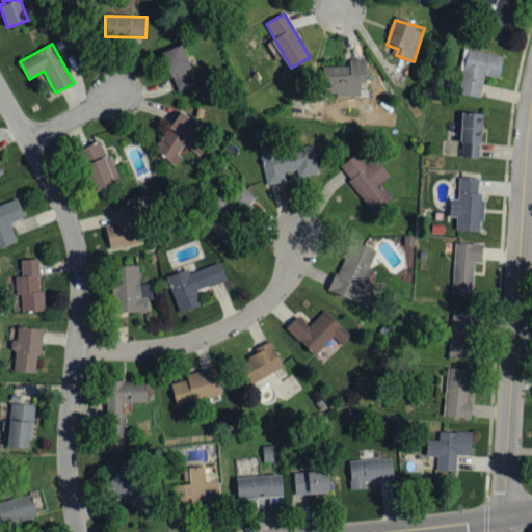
[(197,84),(182,45),(162,53),(178,91),(197,84)]
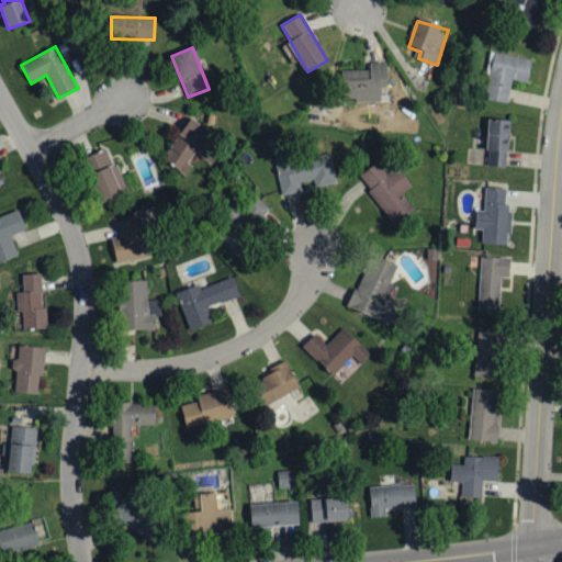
[(508,103),(512,80),(528,82),(532,58),(491,52),(483,99),(508,103)]
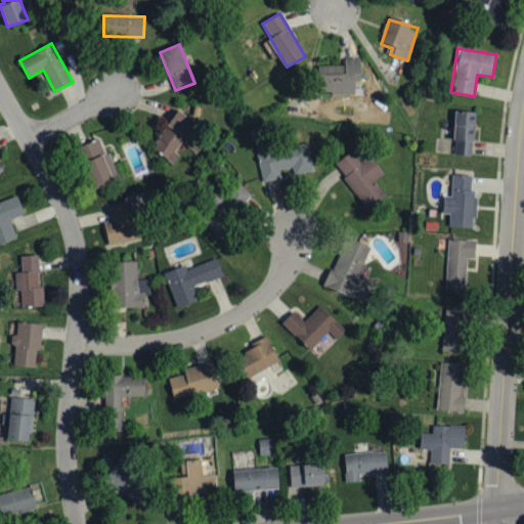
[(361,82),(360,58),(344,58),(345,66),(319,66),(319,91),(332,91),(332,95),(355,94),(355,82),(361,82)]
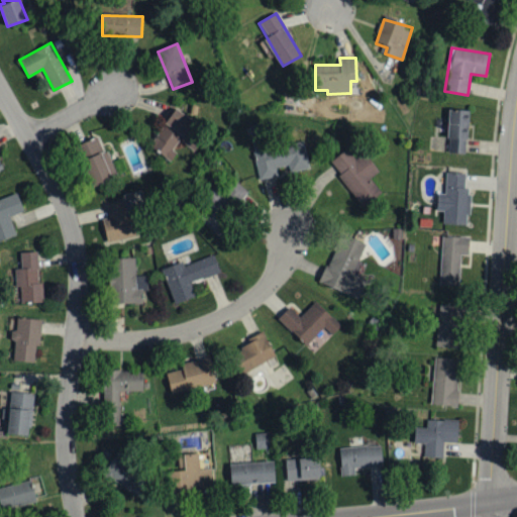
[(195,121),(175,108),(149,147),(171,161),(177,152),(173,150),(179,140),(195,150),(201,141),(188,133),(195,121)]
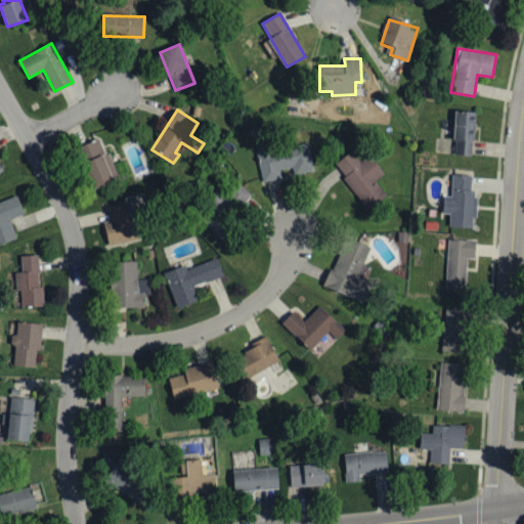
[(475,112),(455,112),(454,155),(473,156),(475,112)]
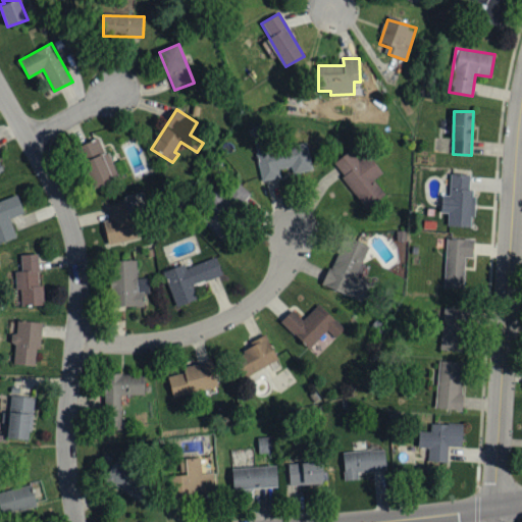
[(84,160),(103,152),(98,140),(80,147),(84,160)]
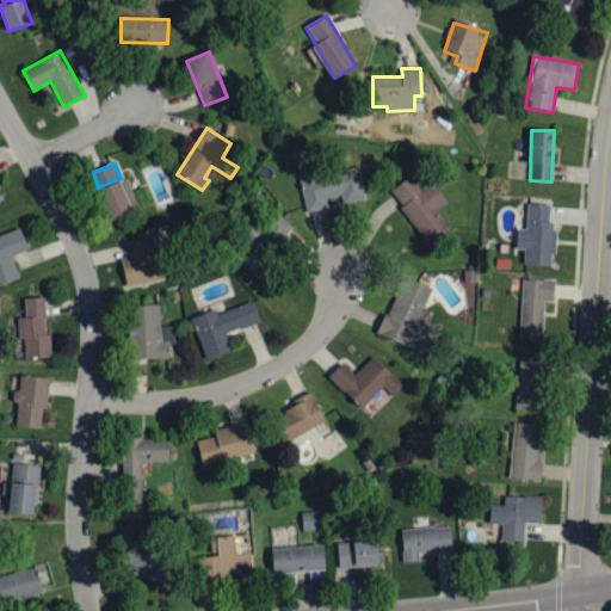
[(359,167),(316,176),(314,164),(298,167),(308,213),(328,209),(327,198),(341,196),(343,204),(366,199),(359,167)]
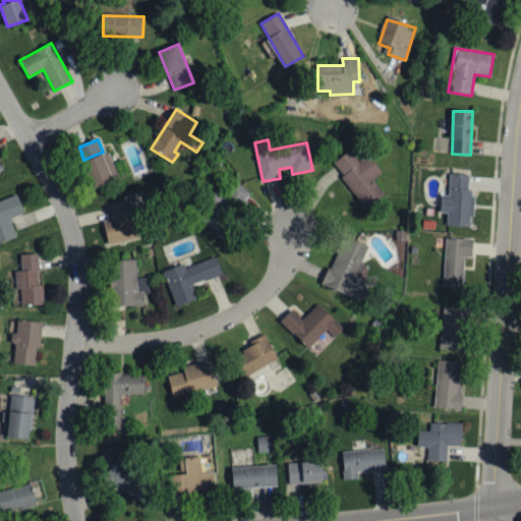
[(367,208),(385,194),(372,179),(382,172),(368,156),(359,163),(350,150),(332,164),(367,208)]
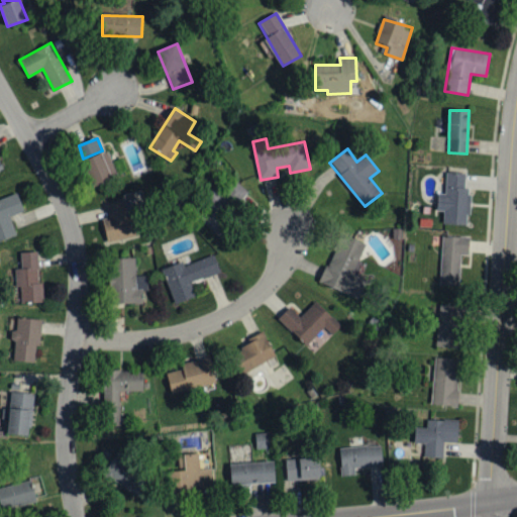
[(111,181),(103,153),(85,159),(92,186),(111,181)]
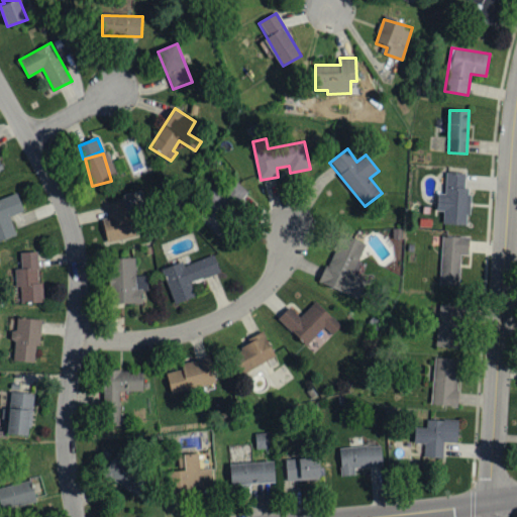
[(469,225),(471,188),(466,188),(467,174),(446,173),(445,194),(438,194),(437,211),(444,211),(443,223),(469,225)]
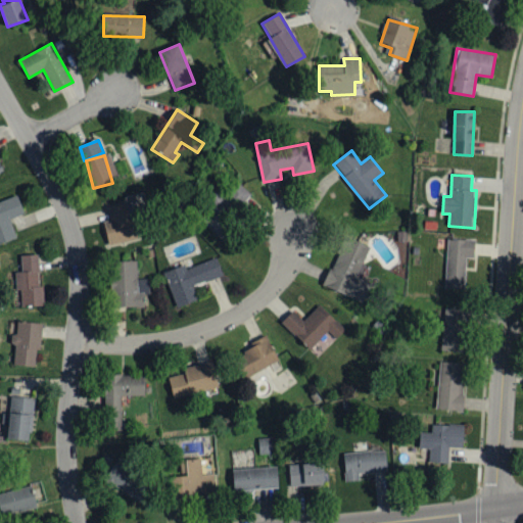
[(253,197),(234,180),(200,221),(220,237),(253,197)]
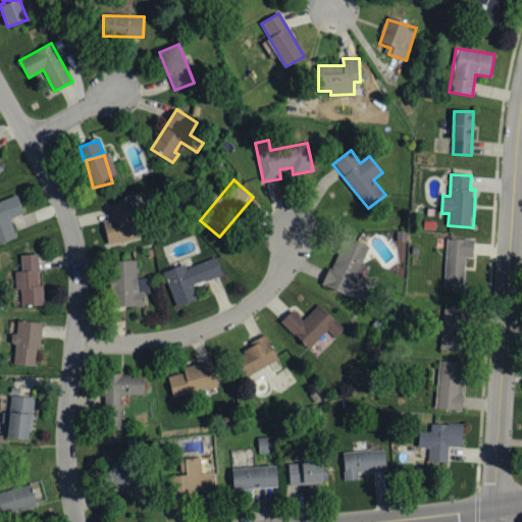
[(23,213),(17,198),(0,203),(0,244),(16,239),(9,218),(23,213)]
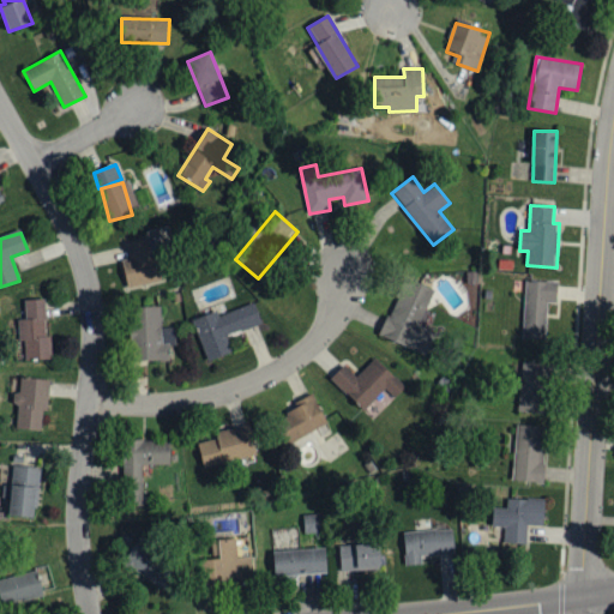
[(122,244),(130,288),(166,281),(157,238),(122,244)]
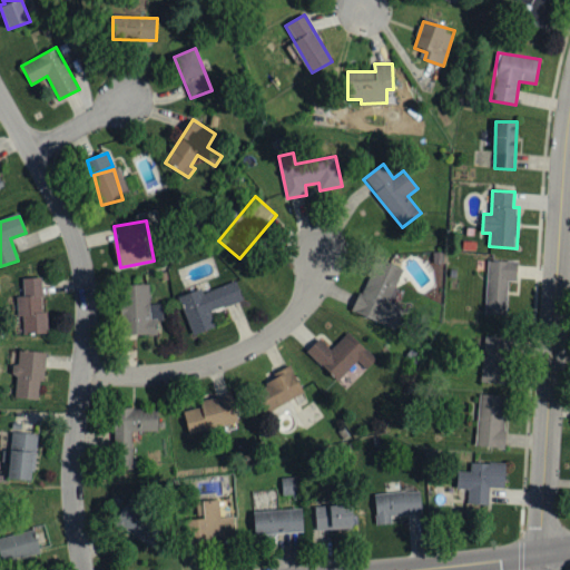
[(404,308),(390,303),(402,268),(375,258),(354,313),(396,328),(404,308)]
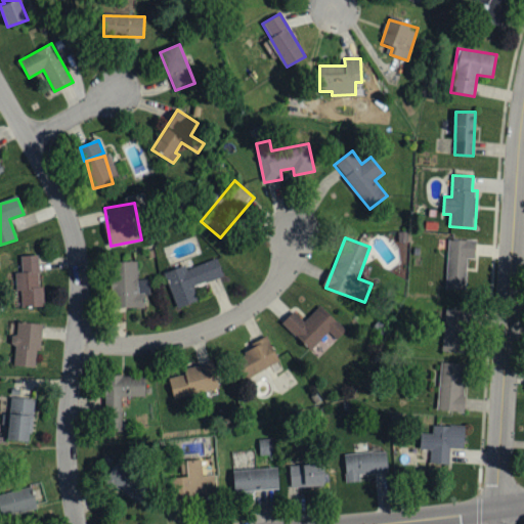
[(466,291),(467,258),(475,259),(476,241),(448,239),(446,290),(466,291)]
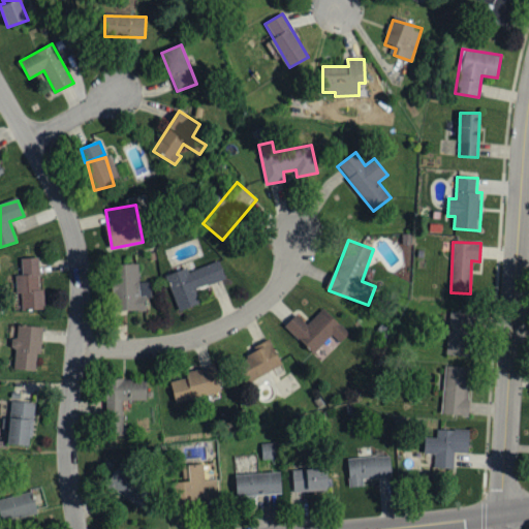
[(44,310),(43,289),(39,289),(38,258),(20,258),(21,310),(44,310)]
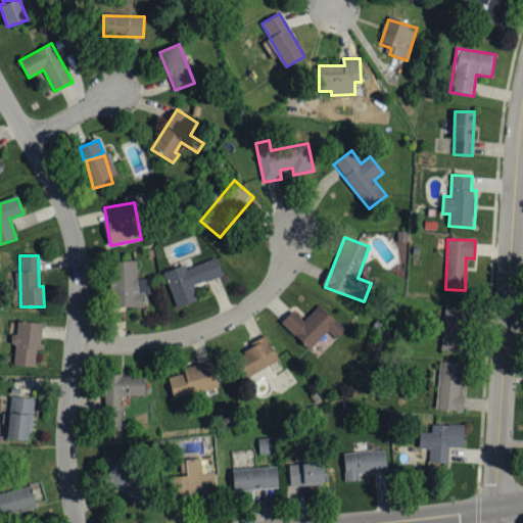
[(175,307),(195,302),(191,286),(223,278),(217,257),(164,272),(175,307)]
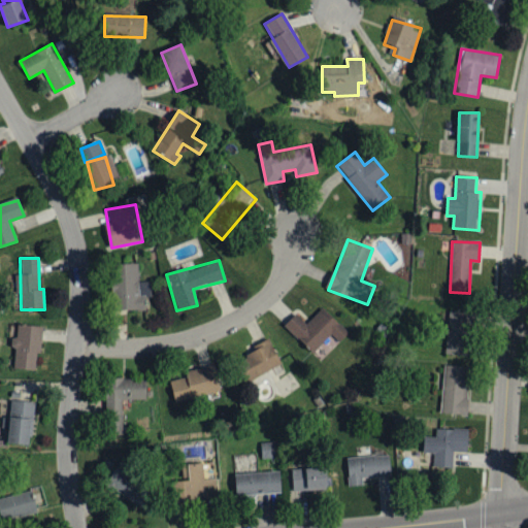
[(145,310),(145,296),(151,296),(151,282),(138,282),(138,264),(117,264),(118,310),(145,310)]
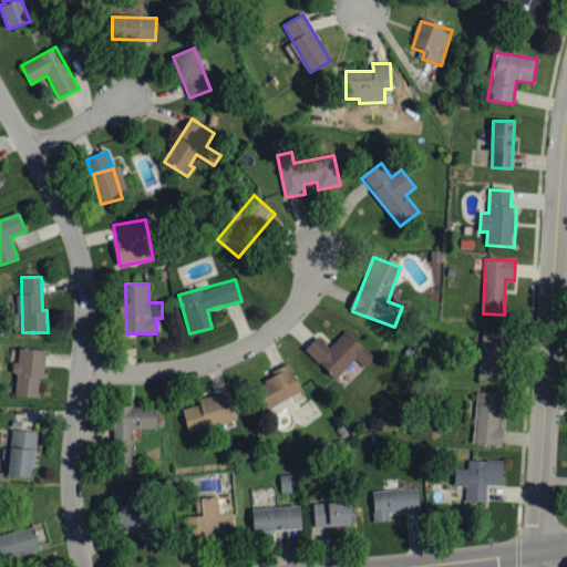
[(329,348),(318,337),(305,350),(336,380),(356,359),(364,368),(374,357),(346,330),(329,348)]
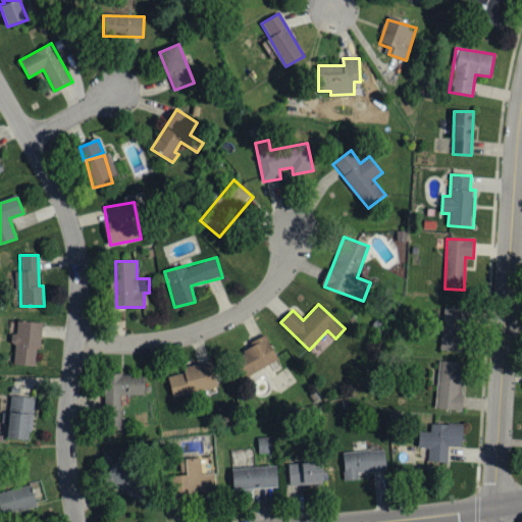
[(468,310),(446,307),(439,350),(462,353),(468,310)]
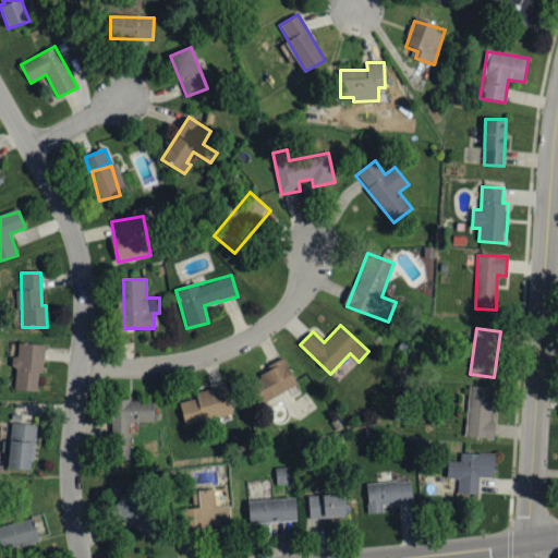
[(44,346),(19,342),(17,356),(15,356),(12,390),(39,392),(44,346)]
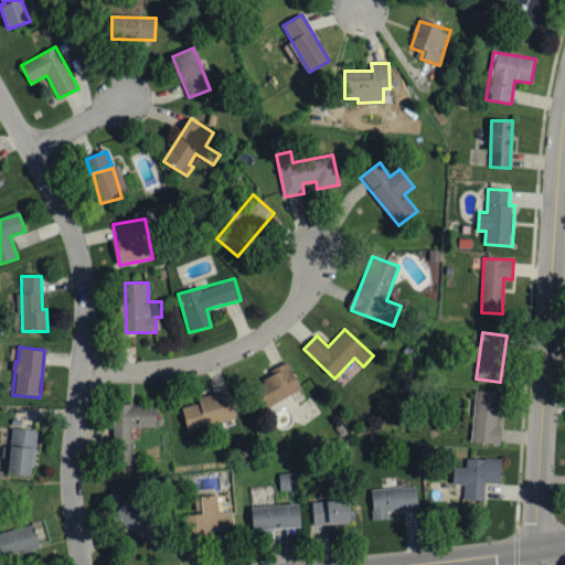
[(266,407),(301,390),(288,365),(254,383),(266,407)]
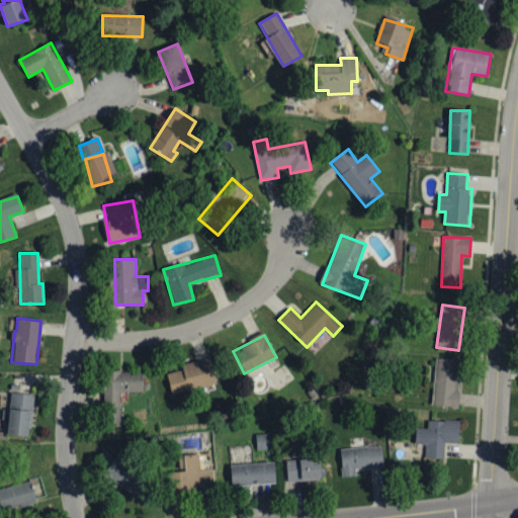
[(181,364),(182,370),(167,373),(171,394),(216,384),(210,358),(181,364)]
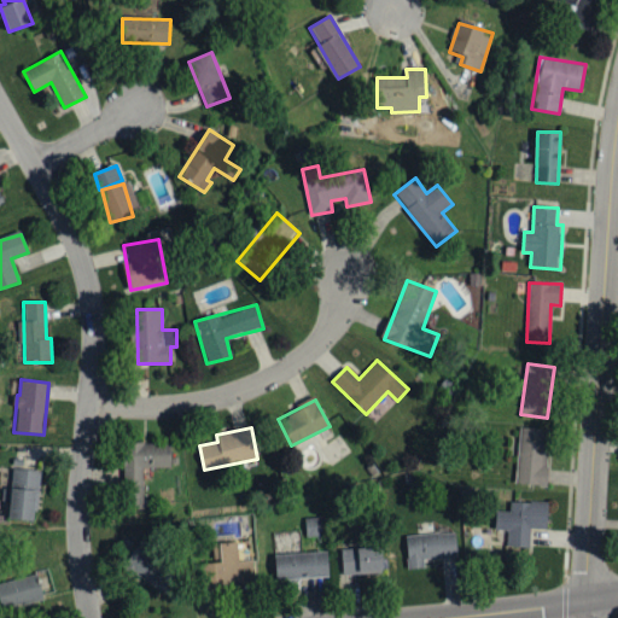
[(549,430),(519,429),(517,484),(546,485),(549,430)]
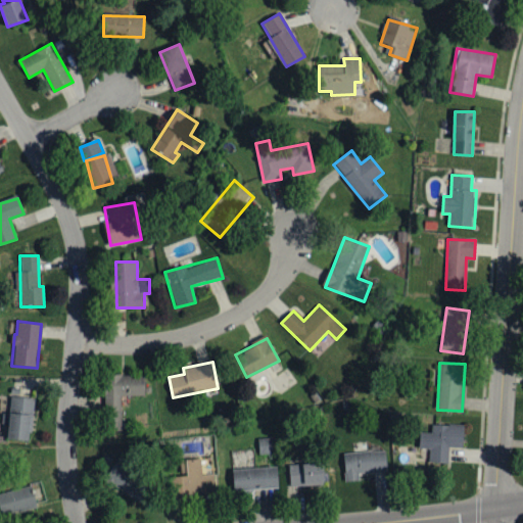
[(145,395),(144,375),(106,375),(106,430),(122,430),(122,396),(145,395)]
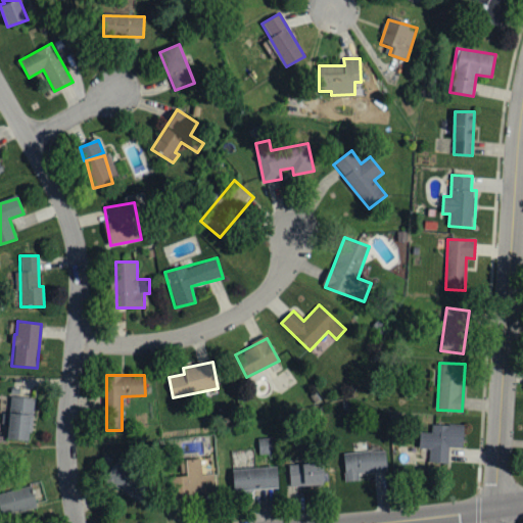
[(33,398),(9,397),(7,440),(31,441),(33,398)]
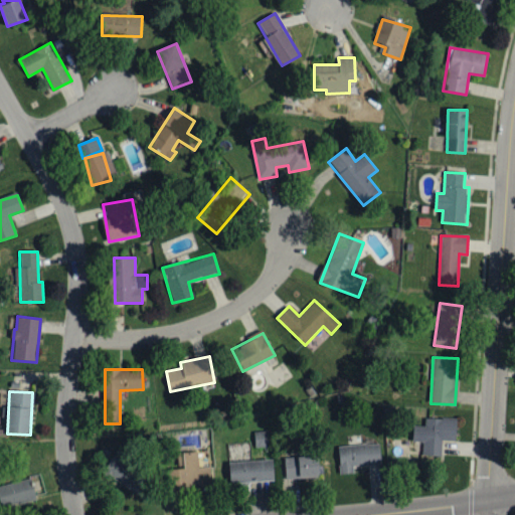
[(456,441),(457,419),(424,418),(424,426),(413,425),(412,455),(442,456),(443,441),(456,441)]
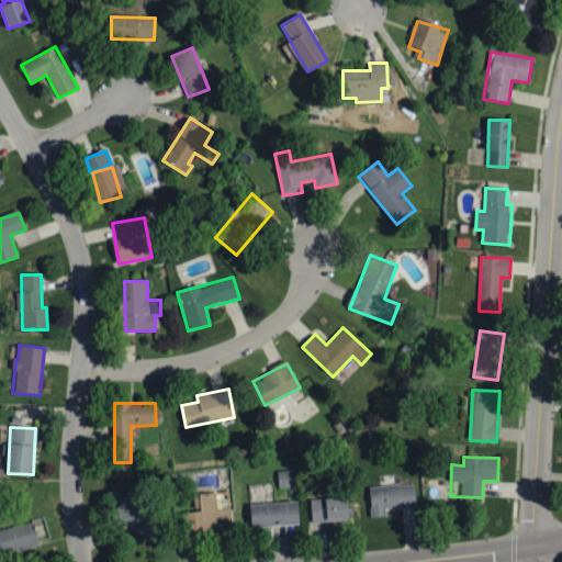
[(295,489),(294,471),(277,471),(278,489),(295,489)]
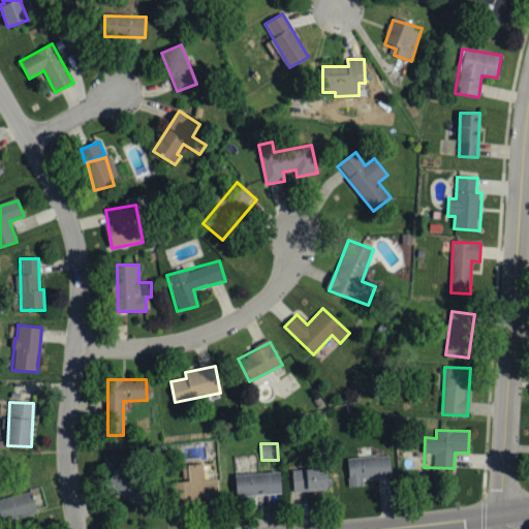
[(348,487),(364,487),(363,478),(391,477),(391,456),(347,458),(348,487)]
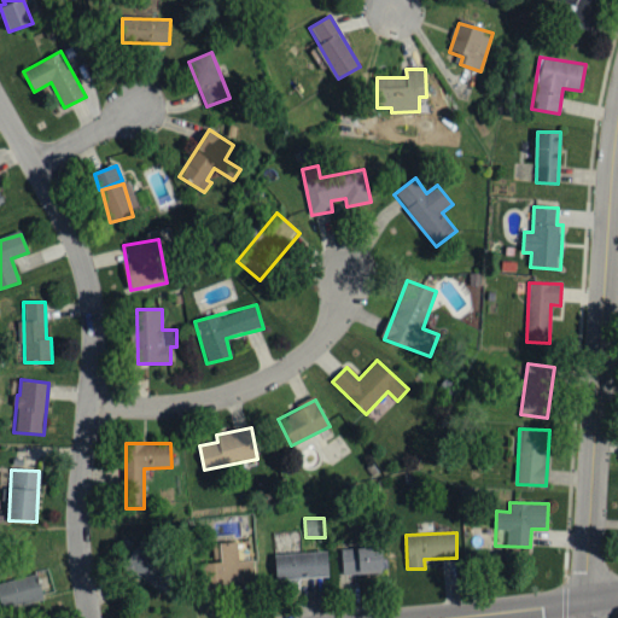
[(254,561),(239,561),(238,543),(220,543),(221,564),(204,564),(204,587),(255,584),(254,561)]
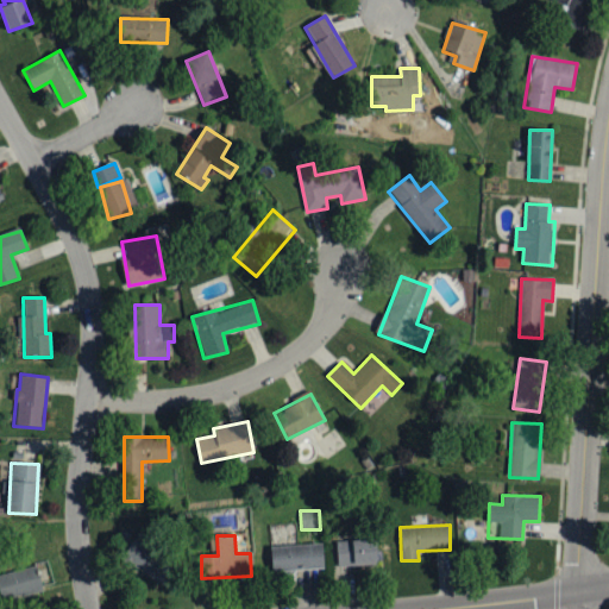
[(164,584),(176,560),(132,539),(120,562),(164,584)]
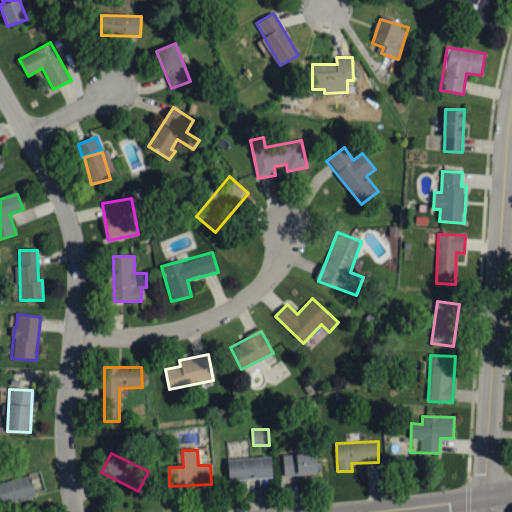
[(283,454),(283,476),(317,475),(316,453),(283,454)]
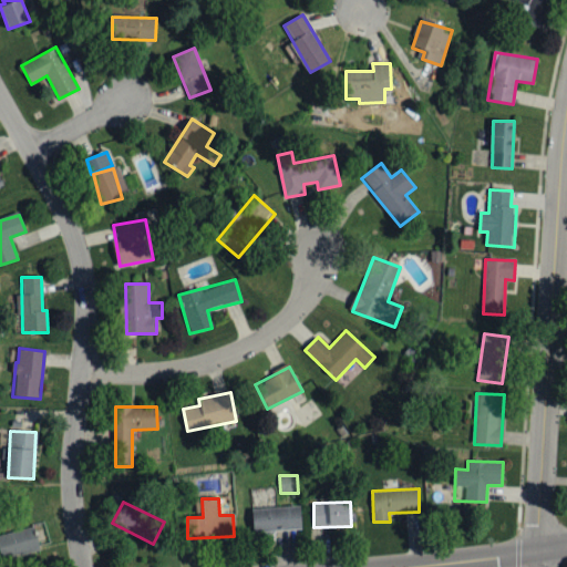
[(301,531),(300,507),(253,508),(254,532),(301,531)]
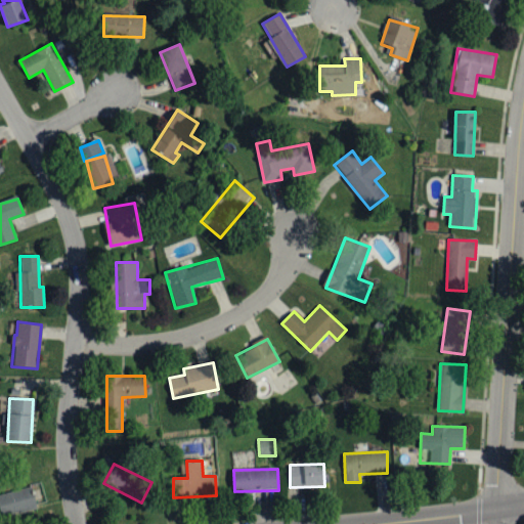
[(0,513),(35,513),(34,489),(0,490),(0,513)]
